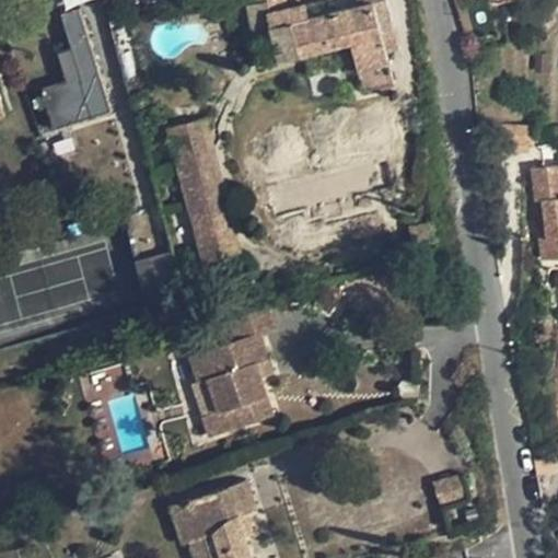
[(58,0),(65,12),(89,0),(58,0)]
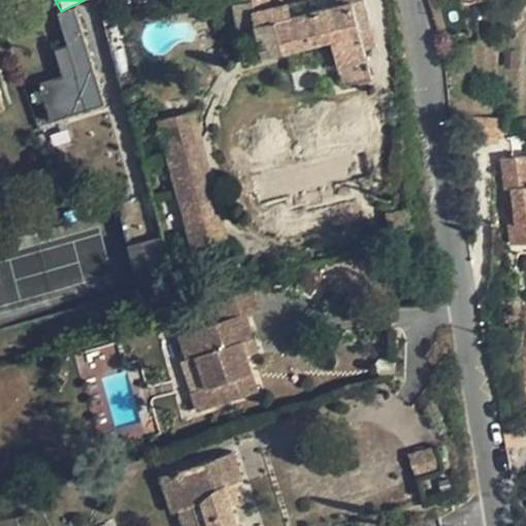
[(235,0),(236,4),(231,5),(242,62),(329,38),(340,87),(370,78),(365,60),(362,50),(358,31),(370,29),(363,0),(334,0),(336,4),(290,17),(270,22),(267,7),(265,0),(235,0)]
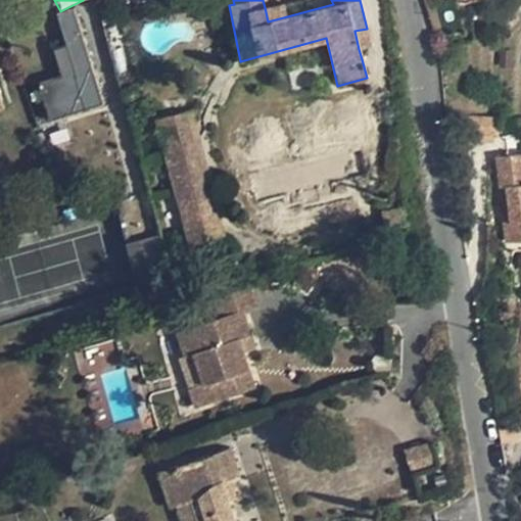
[(283,2),(265,7),(268,21),(287,16),(283,2)]
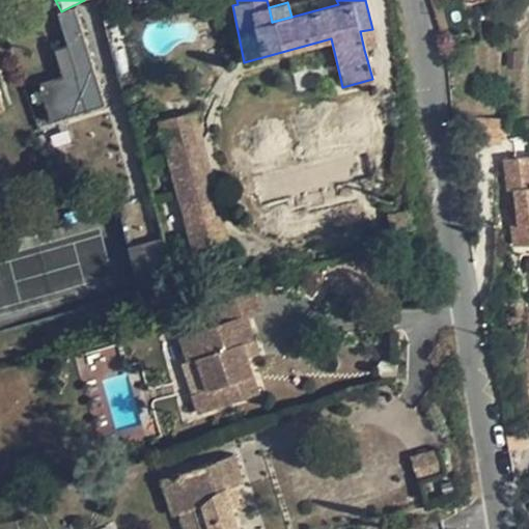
[(74,9),(56,15),(65,47),(53,51),(61,78),(38,85),(46,110),(60,105),(64,118),(104,106),(95,80),(92,81),(90,75),(94,73),(74,9)]
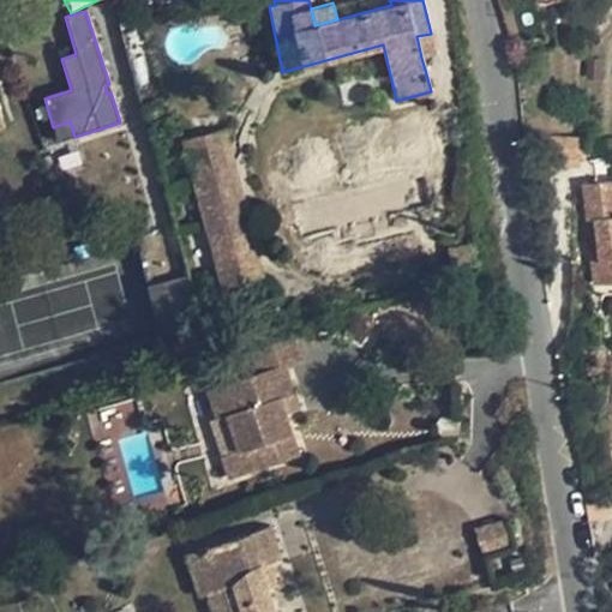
[(431,34),(417,36),(421,58),(436,54),(431,34)]
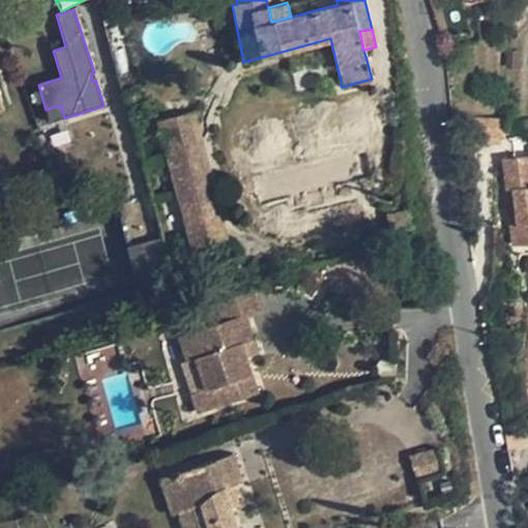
[(138,97),(136,87),(123,90),(126,100),(138,97)]
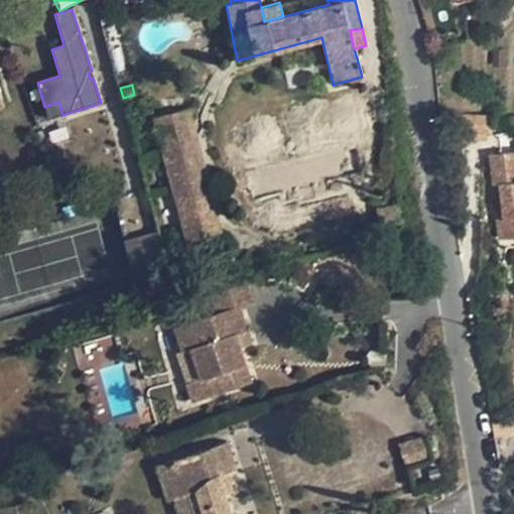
[(58,102),(44,107),(48,120),(62,115),(58,102)]
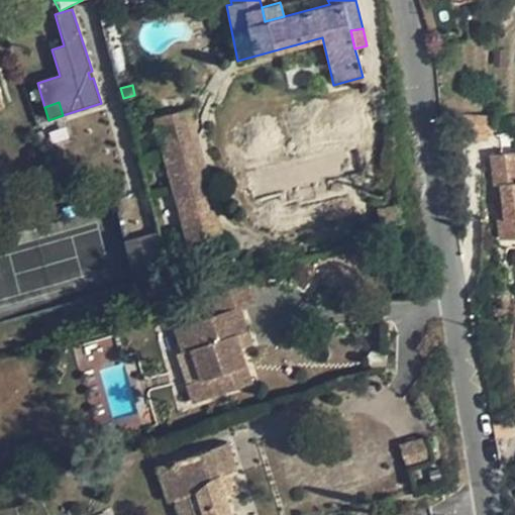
[(188,109),(155,119),(187,241),(220,232),(214,209),(208,210),(186,126),(193,124),(188,109)]
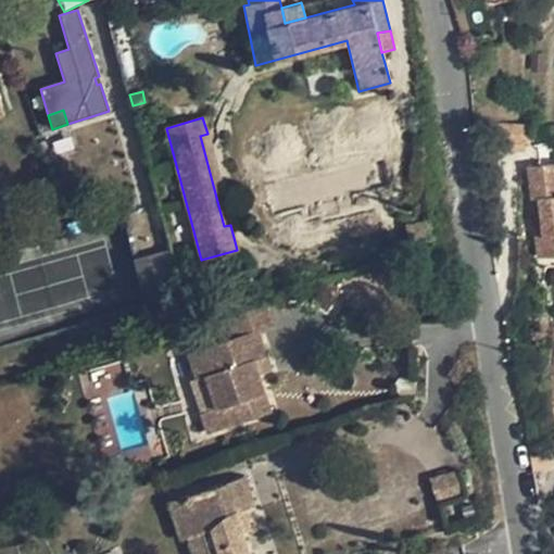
[(527,125),(495,124),(493,150),(526,147),(527,125)]
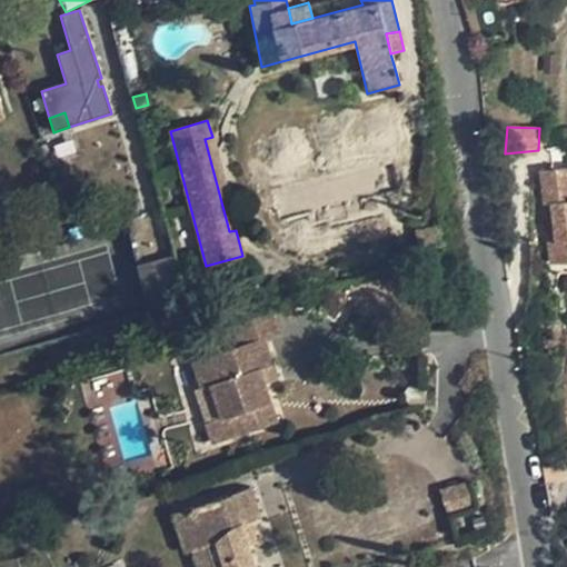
[(236,230),(237,230),(212,137),(205,139),(229,231),(236,230)]
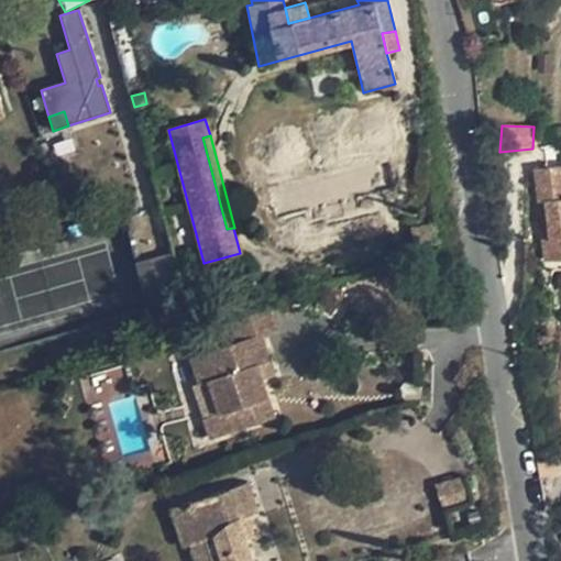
[(532,149),(528,168),(534,168),(554,166),(552,145),(532,149)]
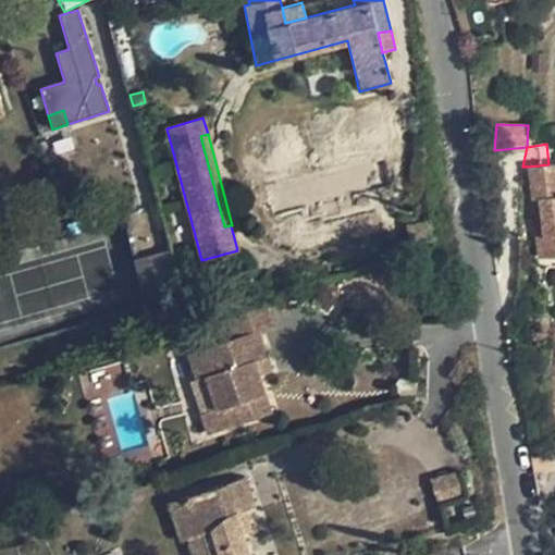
[(554,162),(549,164),(528,167),(532,199),(539,198),(541,218),(533,218),(538,258),(554,255),(554,162)]
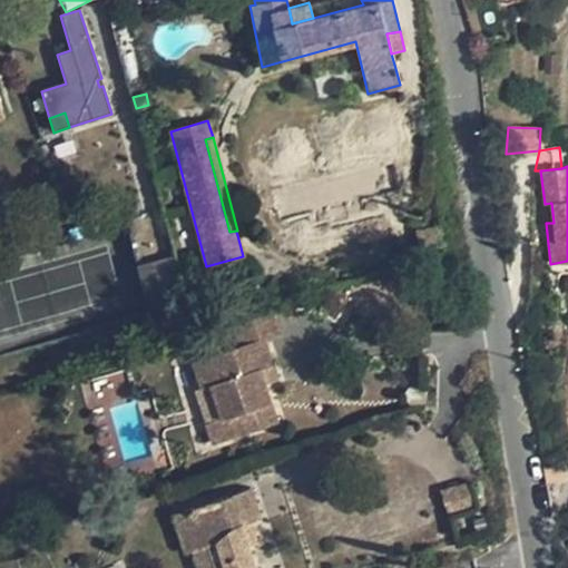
[(551,203),(545,204),(546,223),(554,223),(551,203)]
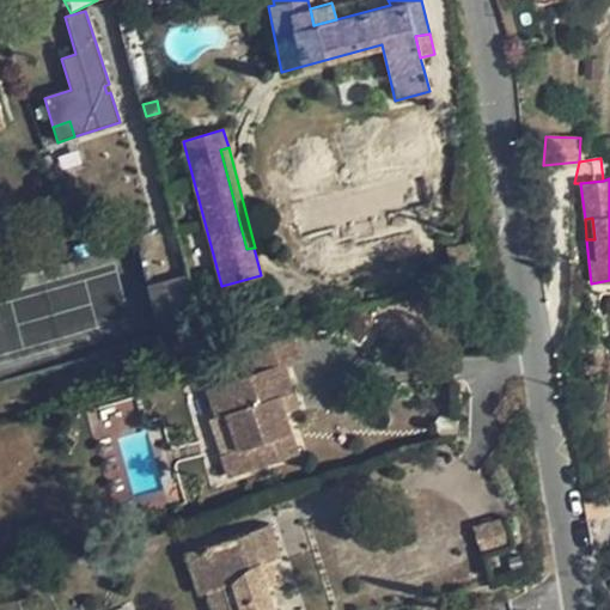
[(609,280),(591,284),(593,297),(609,294),(609,280)]
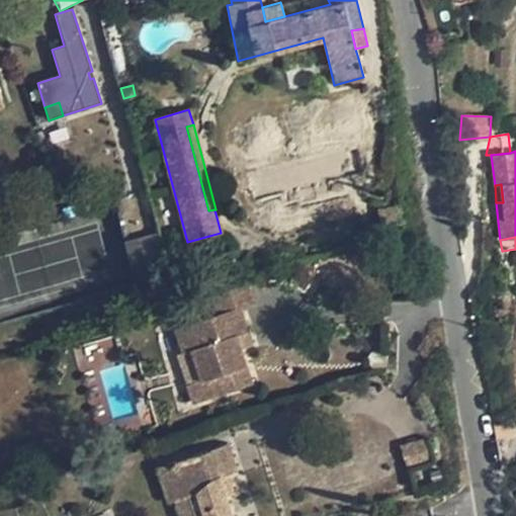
[(163,251),(150,254),(153,267),(166,263),(163,251)]
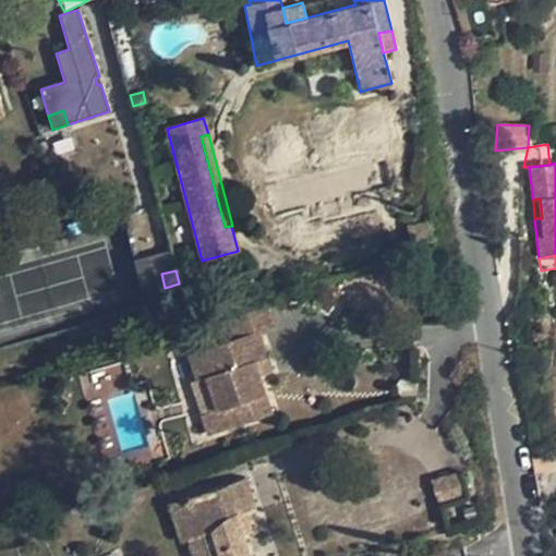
[(157,303),(156,305),(155,307),(155,310),(157,314),(158,316),(159,318),(164,319),(169,321),(171,319),(173,318),(174,317),(178,313),(178,311),(178,309),(178,305),(176,302),(173,300),(171,299),(167,298),(165,298),(160,300),(157,303)]
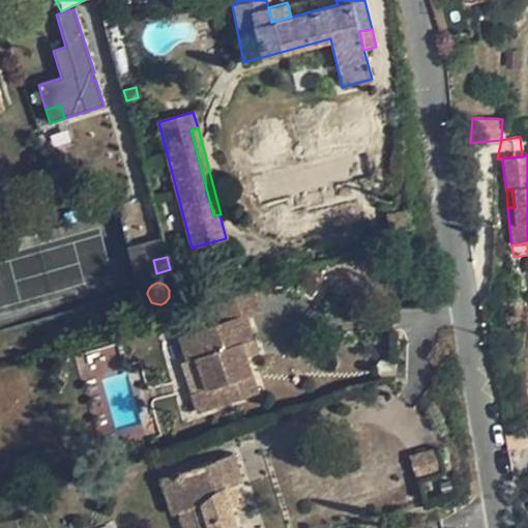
[(253,291),(215,302),(220,316),(222,321),(220,322),(179,336),(186,360),(196,357),(206,388),(211,387),(217,405),(256,392),(251,374),(245,361),(239,343),(252,340),(243,316),(259,311),(253,291)]
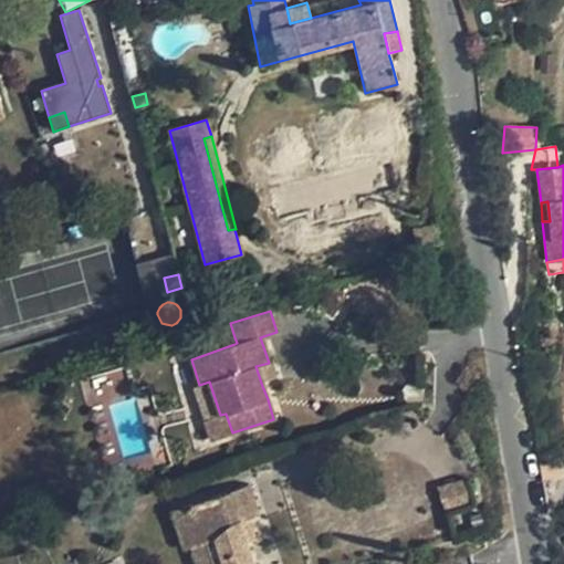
[(206,325),(190,331),(194,344),(209,338),(206,325)]
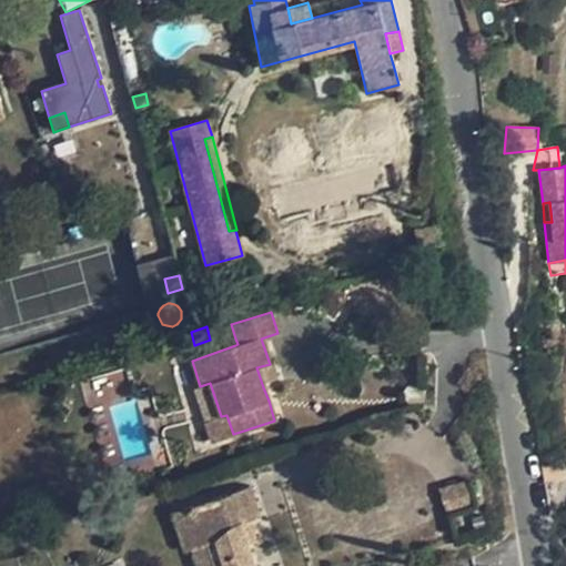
[(270,364),(256,367),(263,387),(276,383),(270,364)]
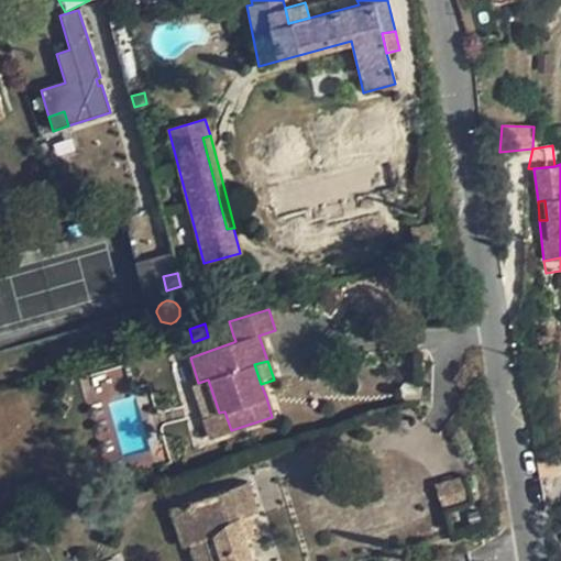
[(208,380),(198,383),(209,416),(219,413),(208,380)]
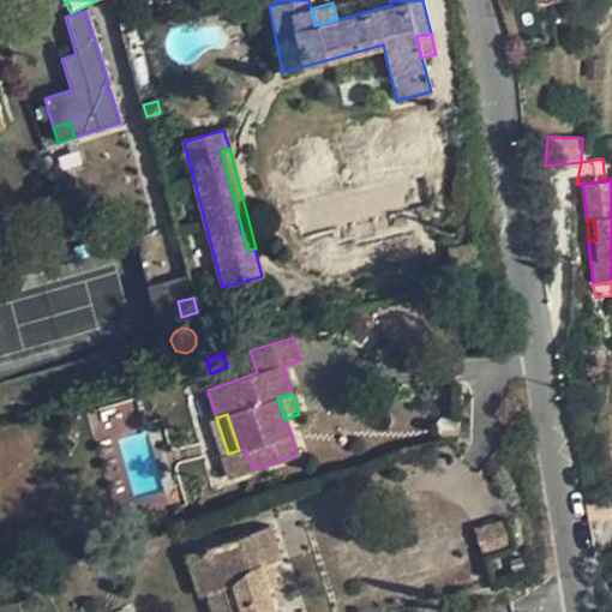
[(455,418),(451,415),(448,414),(443,415),(439,417),(437,420),(436,424),(436,429),(438,432),(441,435),(444,436),(449,436),(453,435),(456,432),(457,429),(459,425),(457,420),(455,418)]
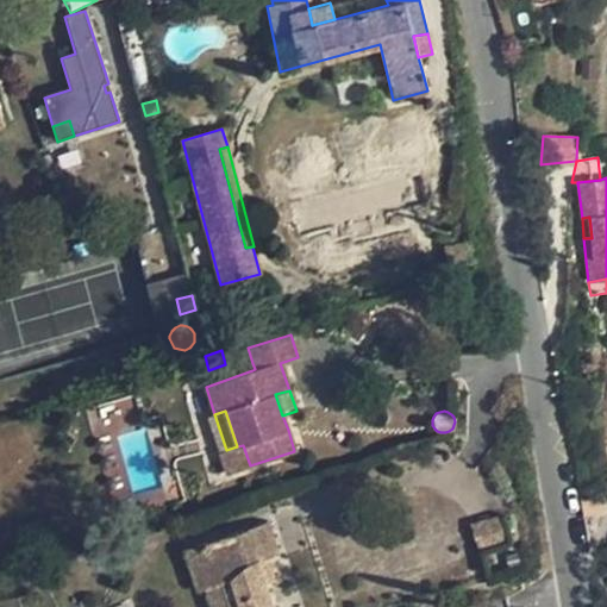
[(250,465),(243,445),(237,446),(226,450),(233,471),(250,465)]
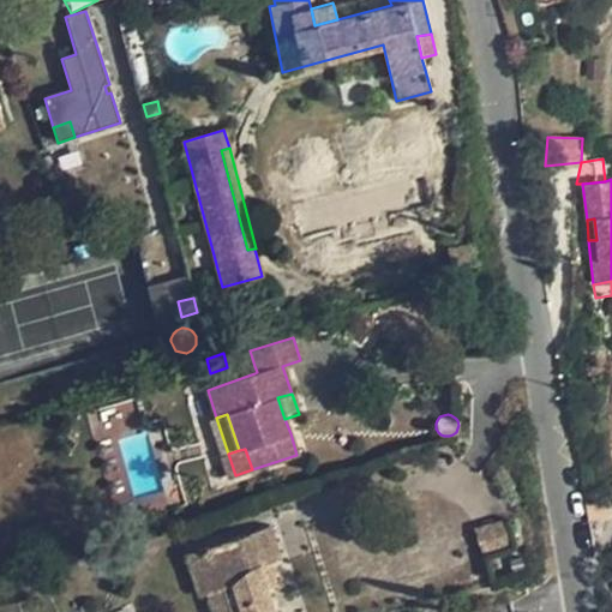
[(511,546),(504,517),(472,525),(479,555),(511,546)]
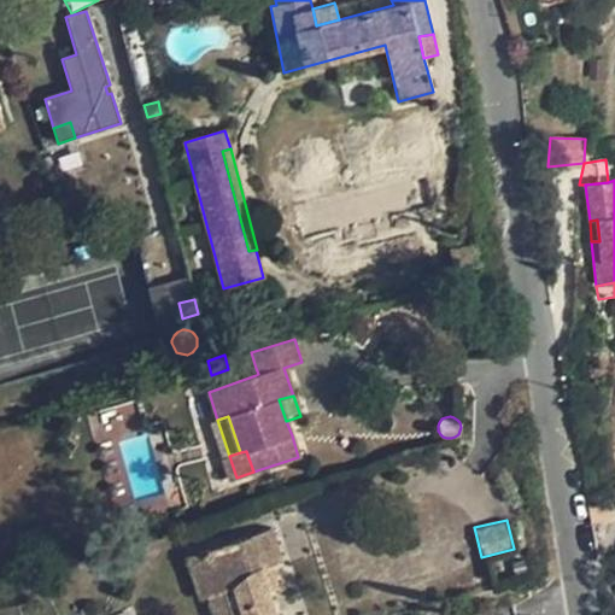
[(242,540),(186,558),(199,598),(205,596),(222,591),(229,614),(275,614),(268,592),(261,570),(271,567),(280,564),(269,531),(257,536),(258,540),(245,545),(242,540)]
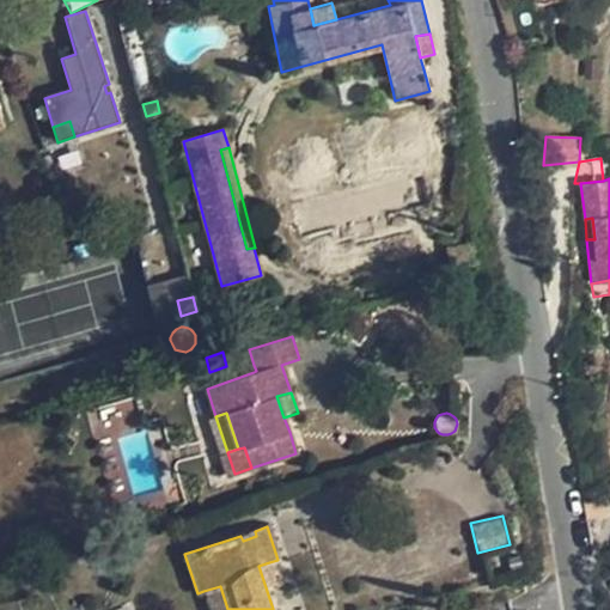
[(255,531),(241,536),(243,541),(256,536),(255,531)]
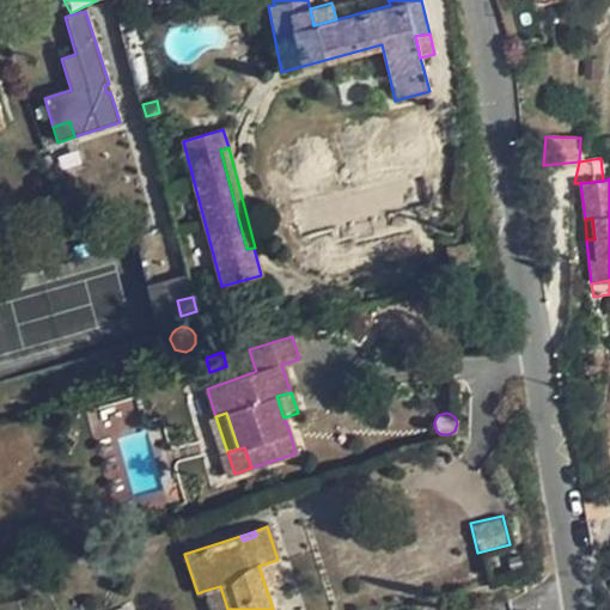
[(269,562),(258,566),(266,587),(275,584),(269,562)]
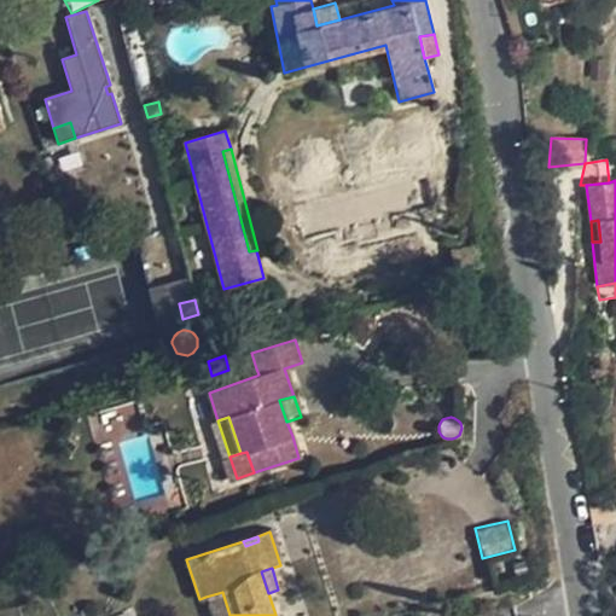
[(230,615),(222,592),(205,597),(211,615),(230,615)]
